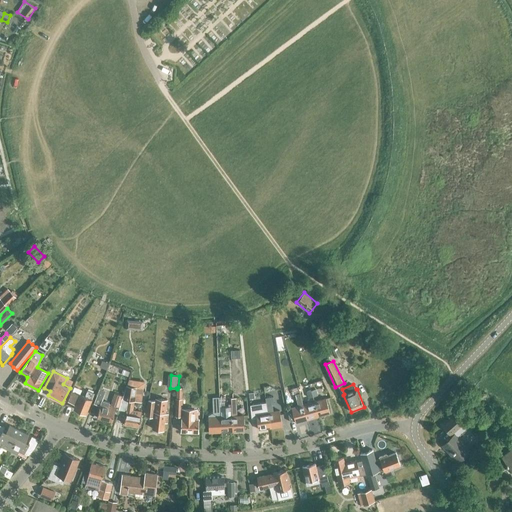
[(97,397),(102,399),(106,389),(100,387),(97,397)]
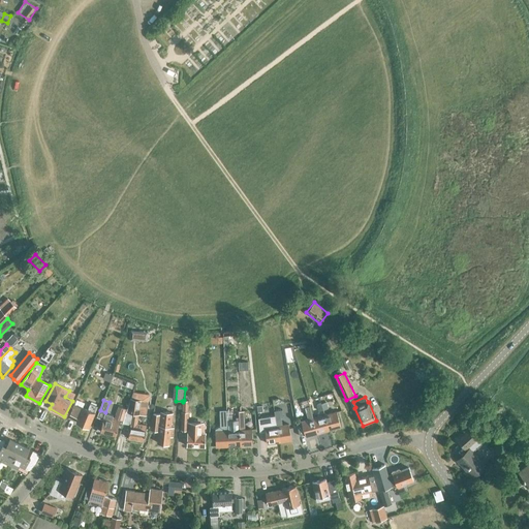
[(130,400),(123,424),(131,425),(128,439),(145,441),(147,425),(137,424),(139,413),(138,413),(141,403),(130,400)]
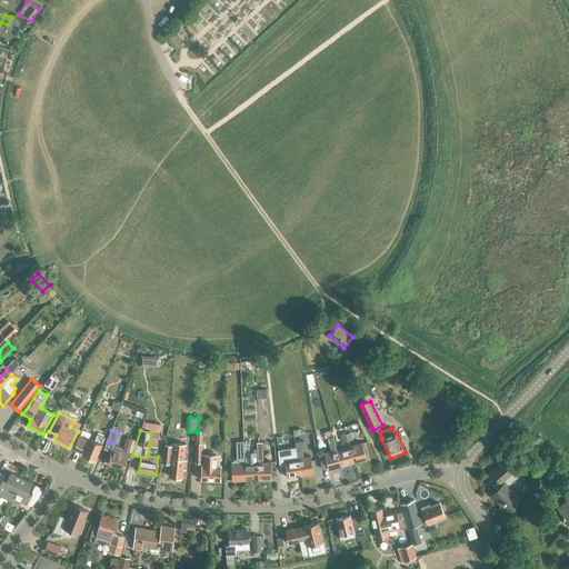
[(197,432),(196,431),(195,462),(205,462),(205,466),(202,465),(201,480),(220,481),(221,466),(218,466),(218,455),(202,453),(203,430),(198,430),(197,432)]
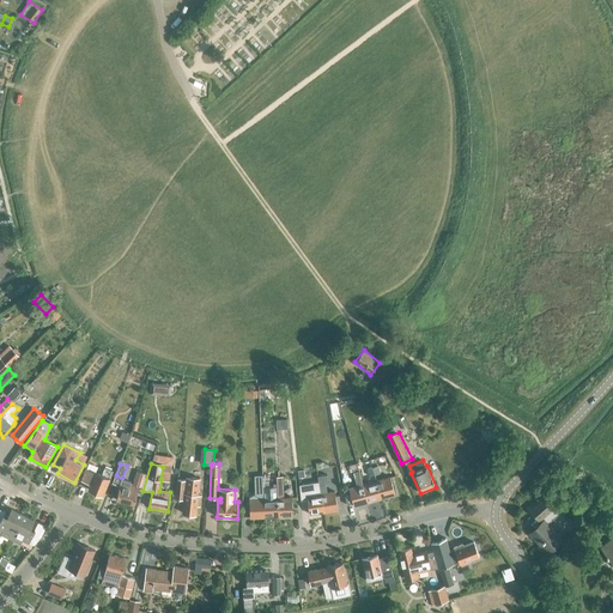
[(369,503),(363,485),(358,466),(350,468),(351,473),(353,473),(357,486),(350,489),(354,507),(369,503)]
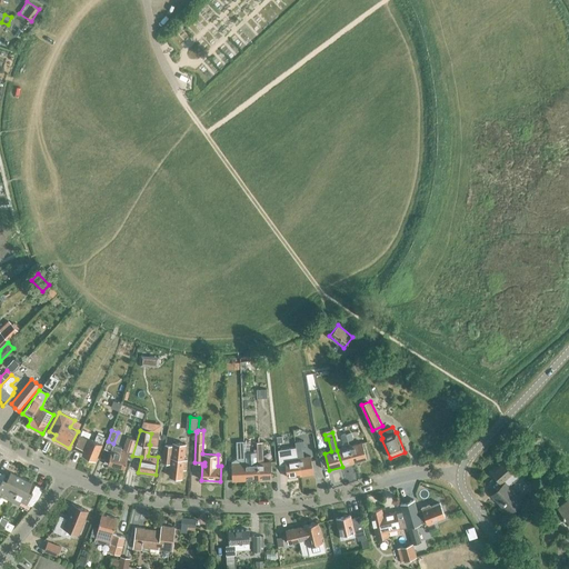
[(102,445),(105,438),(98,435),(96,441),(81,435),(77,446),(85,449),(82,455),(96,460),(102,445)]
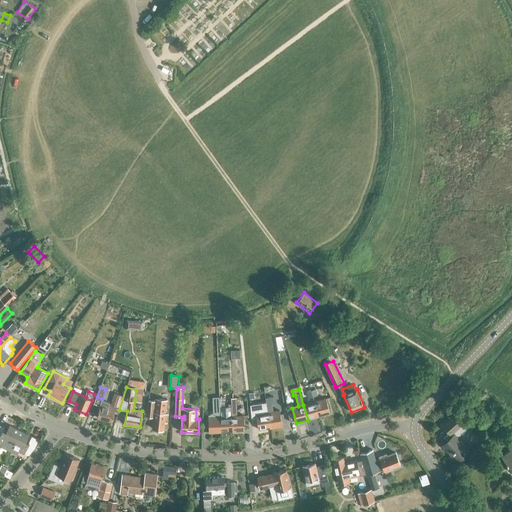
[(266,401),(270,428),(282,426),(280,411),(273,412),(270,393),(266,393),(267,401),(266,401)]
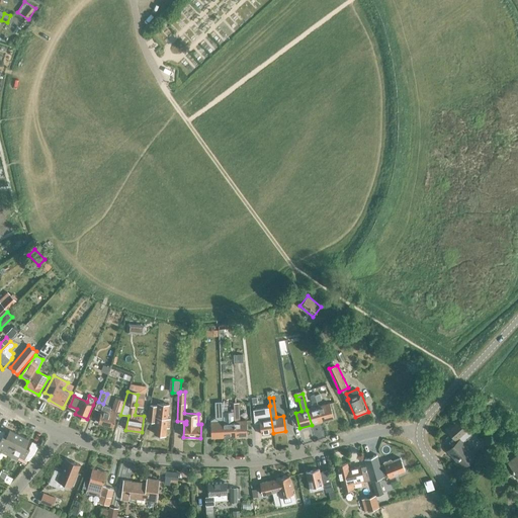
[(224,437),(223,422),(223,409),(227,409),(227,401),(217,401),(218,416),(210,420),(211,438),(224,437)]
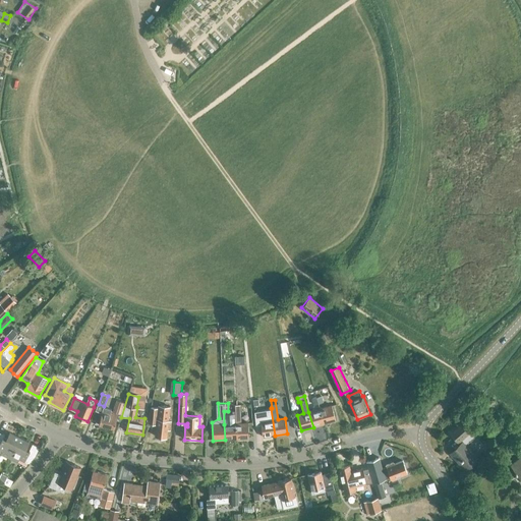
[(320,408),(325,423),(336,420),(332,405),(320,408)]
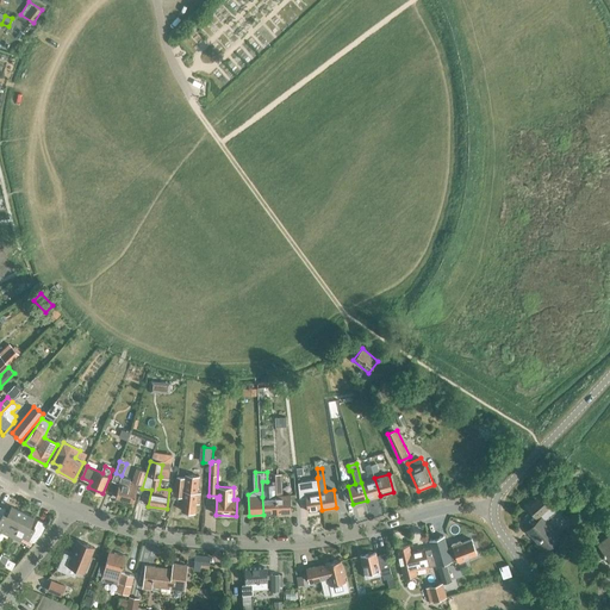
[(197,503),(199,503),(200,493),(199,493),(199,487),(190,486),(191,478),(175,477),(174,496),(184,497),(182,511),(195,512),(197,503)]
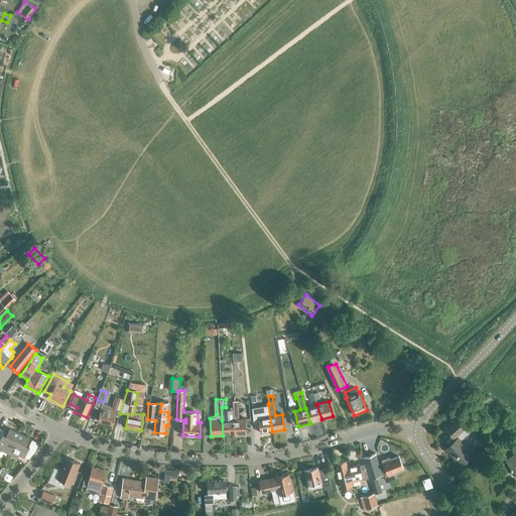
[(260,433),(272,431),(268,404),(263,404),(265,417),(258,417),(260,433)]
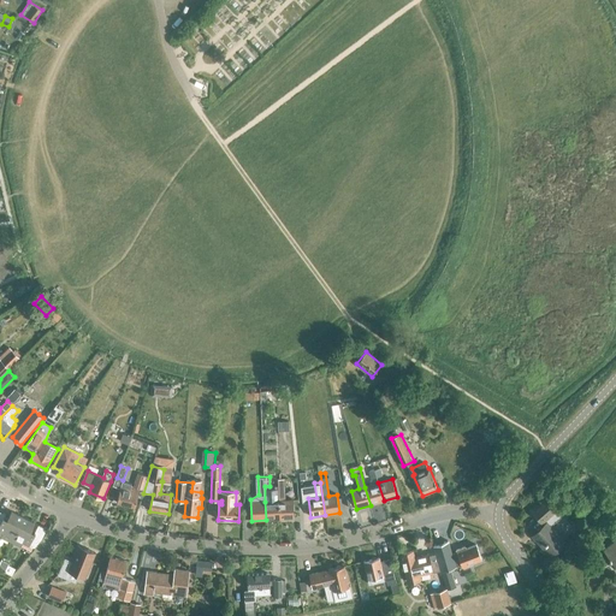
[(371,505),(384,501),(378,483),(365,487),(371,505)]
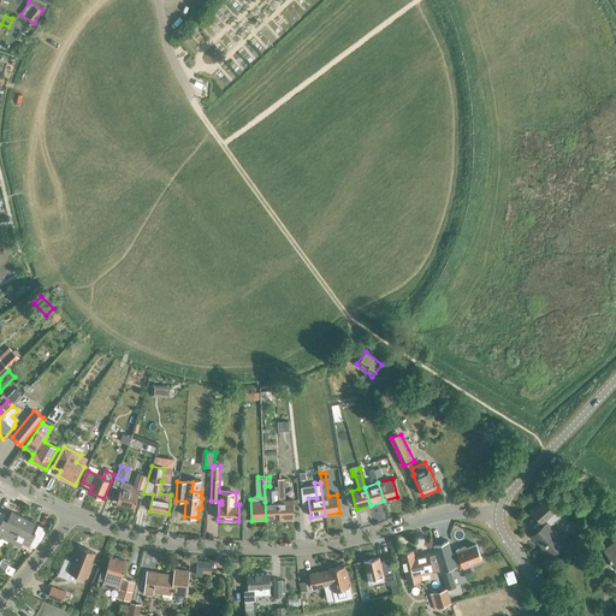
[(117,503),(135,508),(140,489),(122,484),(117,503)]
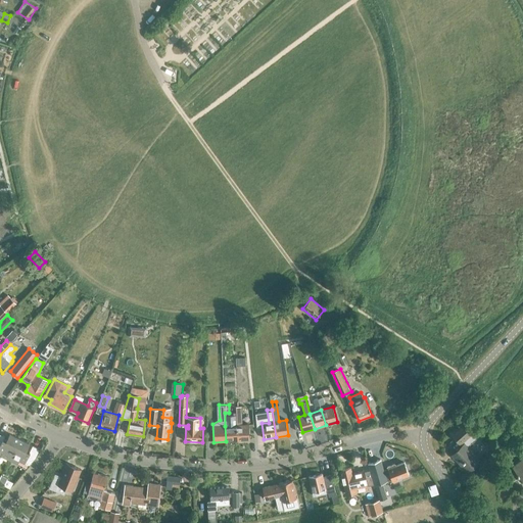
[(226,441),(238,441),(236,413),(231,413),(232,425),(225,426),(226,441)]
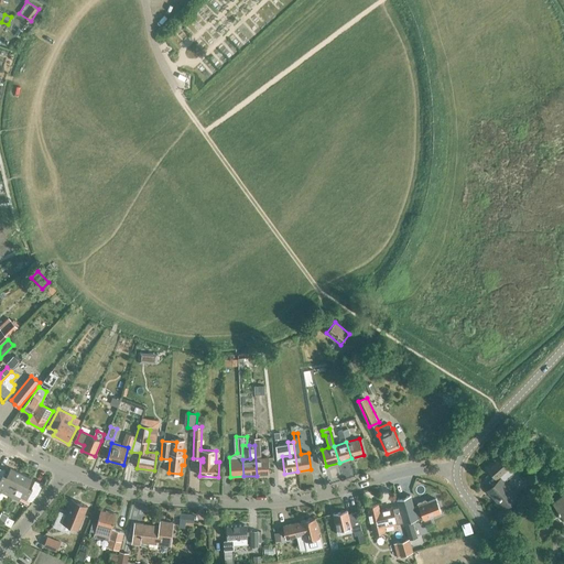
[(255,445),(257,476),(270,475),(269,458),(261,458),(260,445),(255,445)]
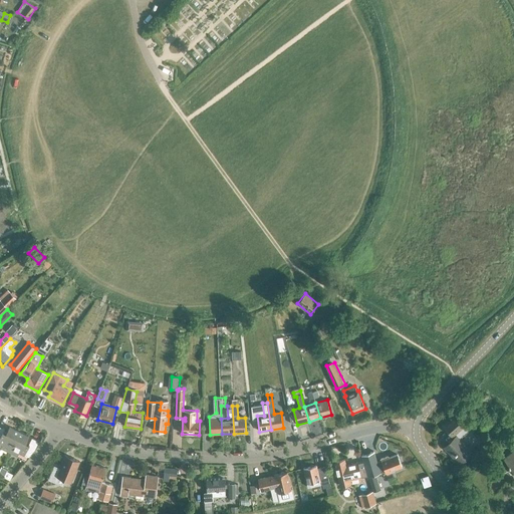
[(471,453),(459,439),(468,431),(456,417),(444,428),(452,436),(454,435),(456,437),(451,442),(452,443),(446,449),(459,464),(471,453)]
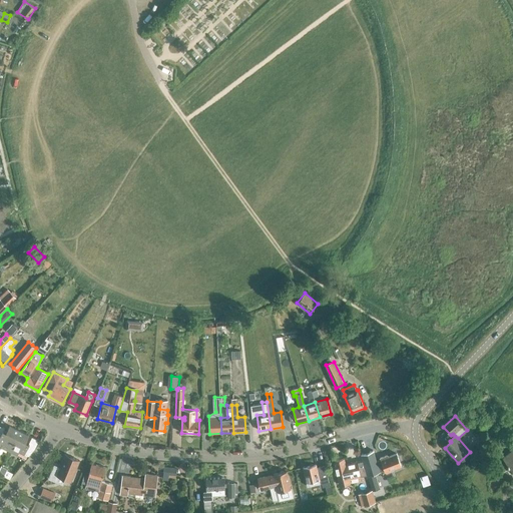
[(10,451),(19,431),(9,426),(7,432),(4,431),(5,428),(0,425),(0,441),(4,444),(2,447),(10,451)]
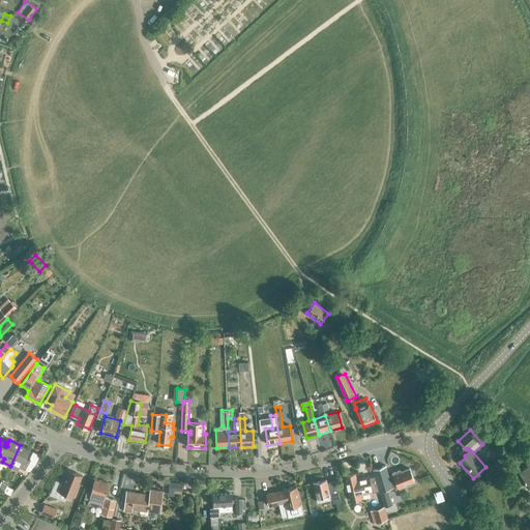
[(20,445),(10,466),(19,470),(20,466),(30,471),(36,464),(38,459),(40,455),(33,452),(30,458),(27,457),(30,450),(20,445)]
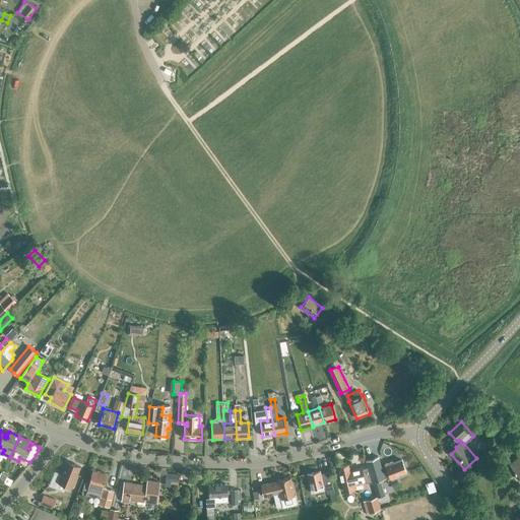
[(519,456),(510,465),(519,478),(519,456)]
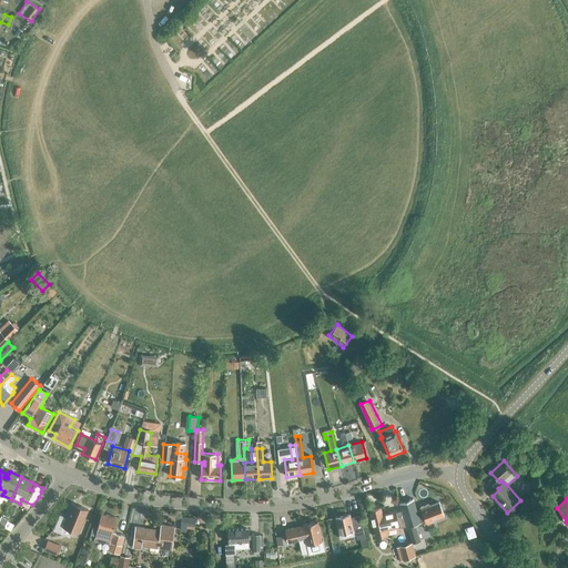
[(422,509),(417,511),(413,499),(399,503),(412,544),(421,541),(415,525),(421,524),(421,523),(423,521),(424,524),(426,523),(427,525),(436,521),(435,519),(444,516),(439,503),(429,506),(428,504),(421,507),(422,509)]
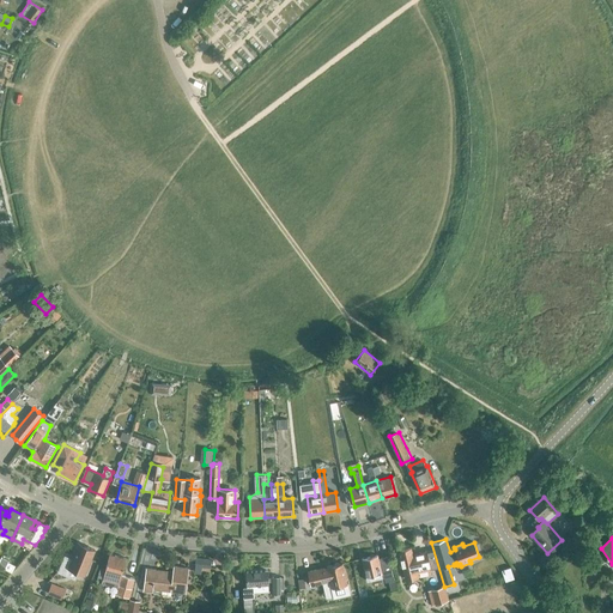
[(67,568),(85,576),(96,551),(79,542),(71,560),(67,568)]
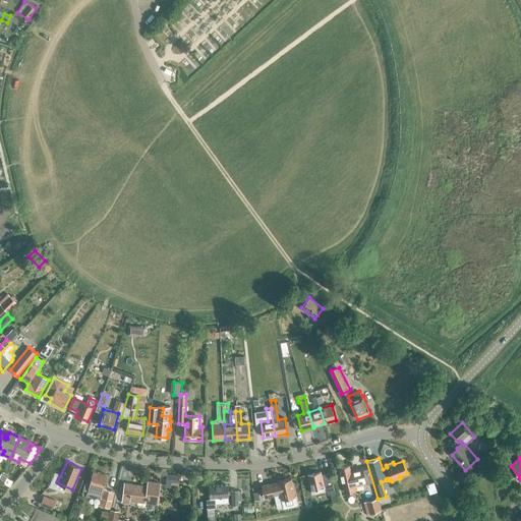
[(357,471),(351,472),(349,465),(339,468),(341,475),(339,475),(340,482),(342,481),(345,491),(366,486),(362,469),(356,470),(357,471)]
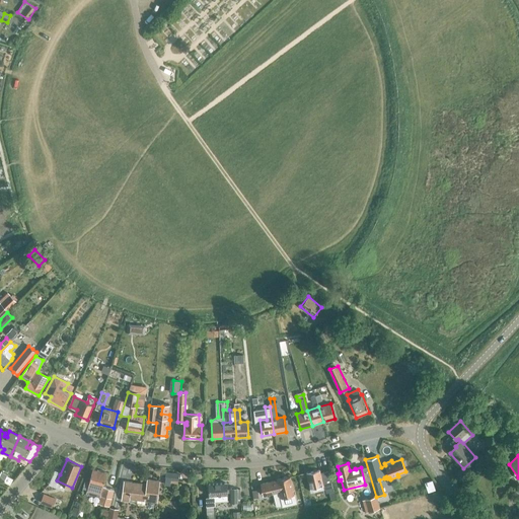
[(106,472),(93,469),(88,489),(101,492),(106,472)]
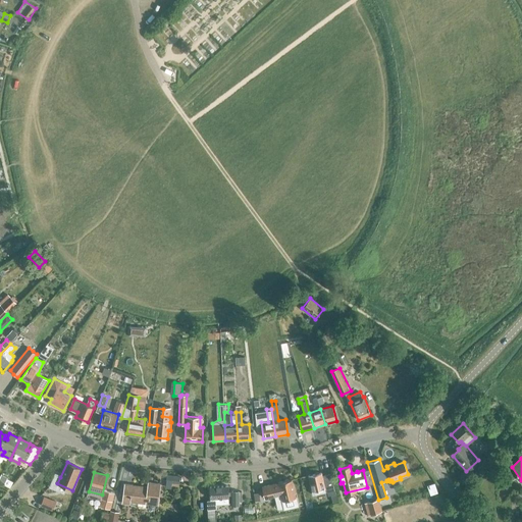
[(315,494),(326,492),(321,473),(309,476),(312,491),(314,490),(315,494)]
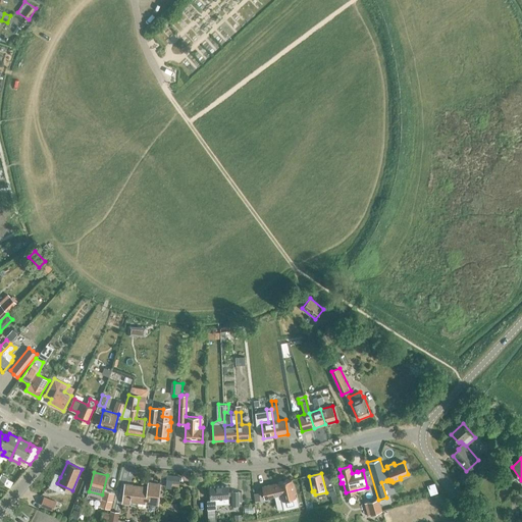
[(171,485),(178,486),(179,476),(167,475),(165,487),(171,488),(171,485)]
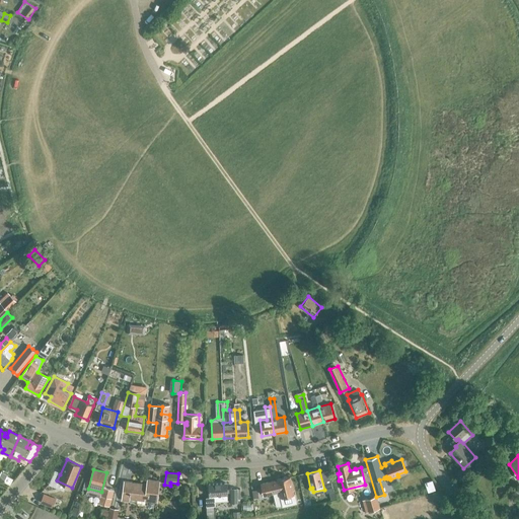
[(288,497),(294,495),(290,476),(277,479),(277,482),(272,483),(272,480),(261,484),(264,496),(275,494),(275,493),(280,492),(283,505),(289,504),(288,497)]
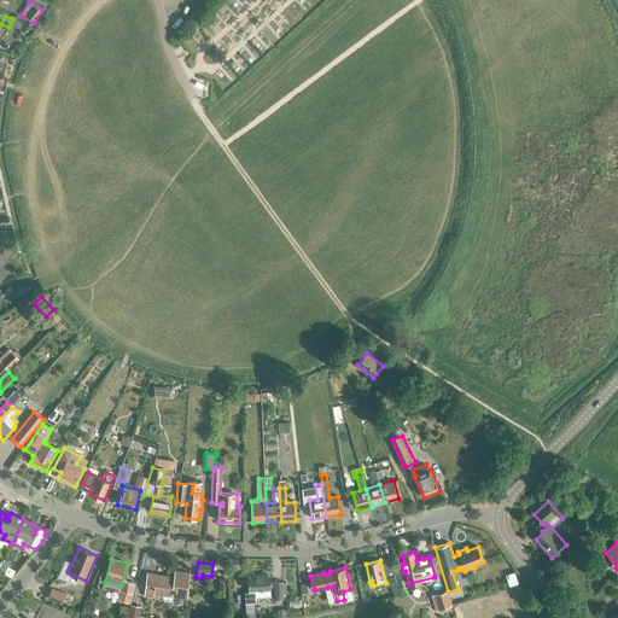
[(179,598),(187,599),(190,573),(175,572),(175,577),(170,576),(169,578),(157,577),(157,575),(149,573),(145,596),(153,598),(153,595),(163,596),(164,593),(179,594),(179,598)]
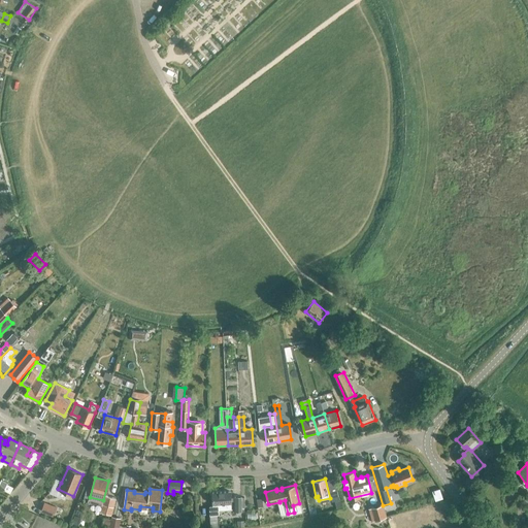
[(209,506),(210,527),(219,527),(219,515),(220,515),(219,509),(231,508),(230,492),(212,493),(213,506),(209,506)]
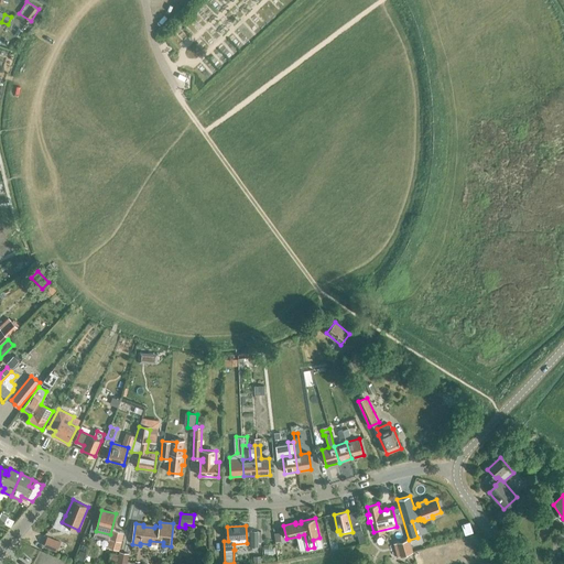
[(125,542),(119,540),(122,530),(115,528),(111,539),(109,538),(107,546),(119,551),(120,548),(122,549),(125,542)]
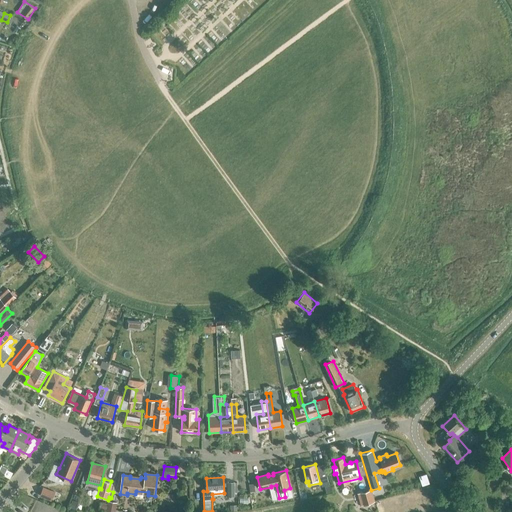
[(227,496),(235,496),(235,482),(227,482),(227,496)]
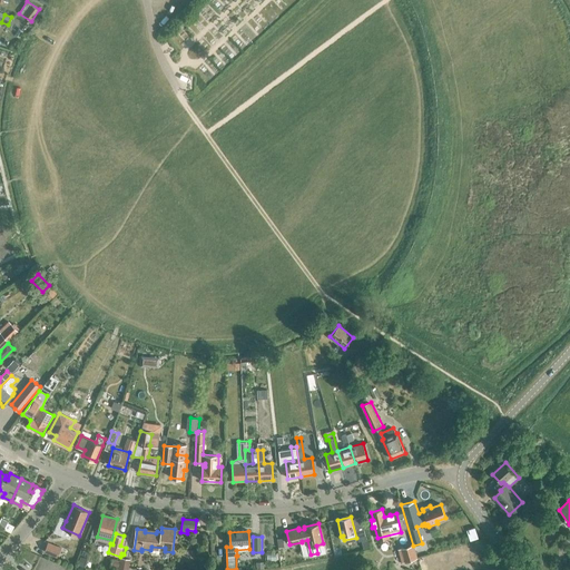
[(43,552),(57,557),(61,547),(48,541),(43,552)]
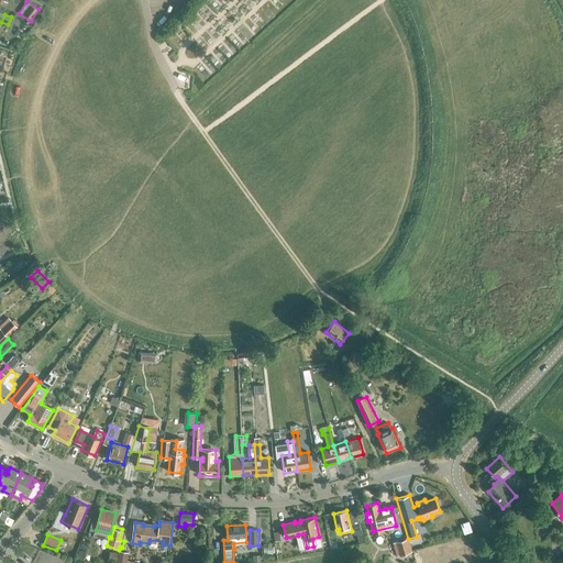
[(396,543),(399,555),(411,551),(408,539),(396,543)]
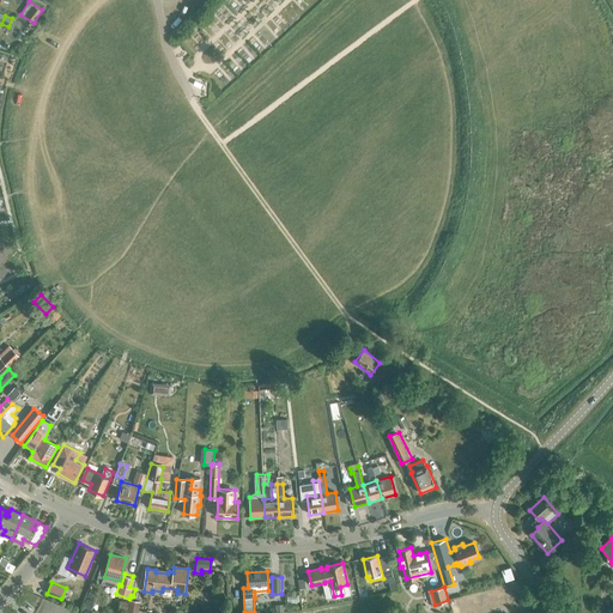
All buildings are outlined.
